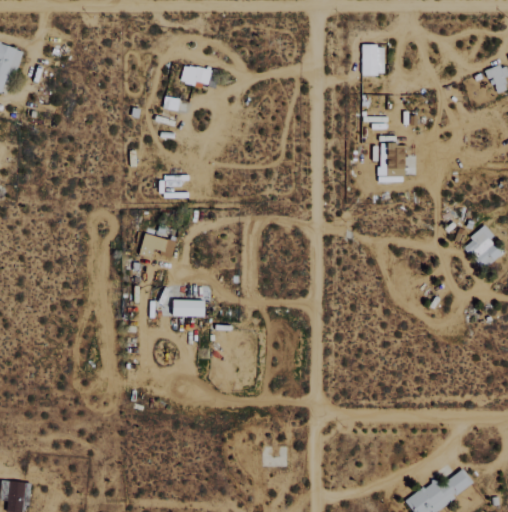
[(21,51),(0,42),(0,93),(4,95),(21,51)]
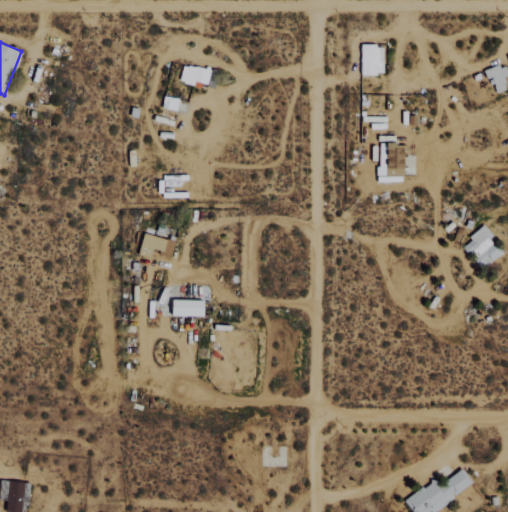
[(362,74),(385,74),(384,45),(362,45),(362,74)]
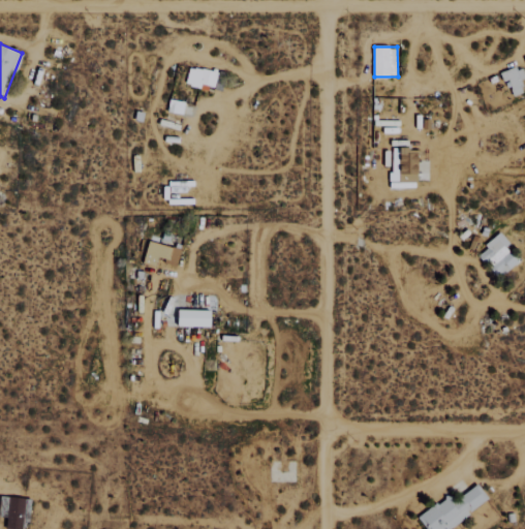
[(215,87),(219,73),(192,65),(186,84),(201,88),(203,83),(215,87)]
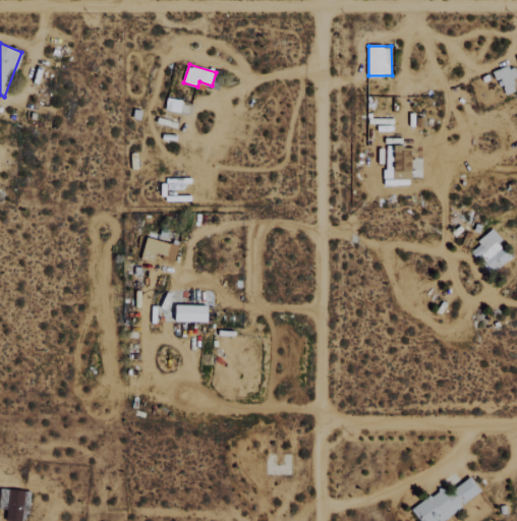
[(494,72),(498,80),(501,78),(508,95),(516,91),(516,88),(513,79),(516,77),(516,75),(511,64),(494,72)]
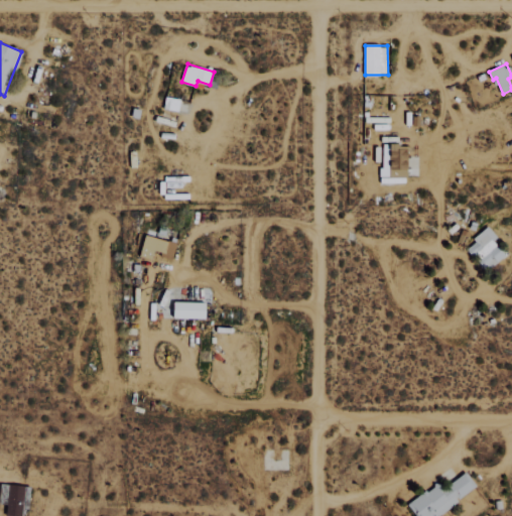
[(384,182),(407,181),(406,147),(397,148),(396,144),(382,144),(384,182)]
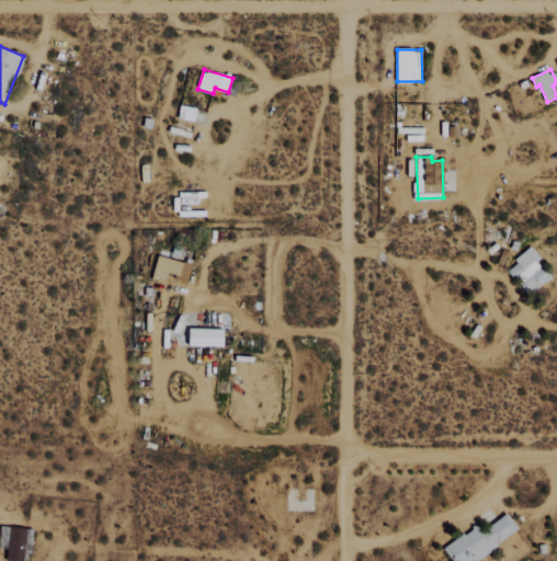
[(550,277),(537,263),(543,258),(533,247),(508,271),(531,296),(550,277)]
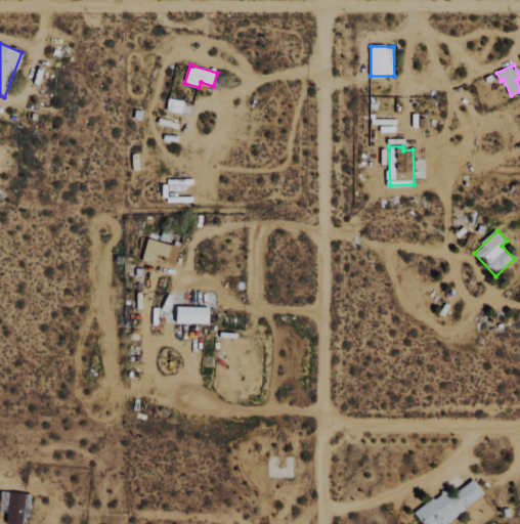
[(155,263),(156,257),(175,262),(179,248),(148,238),(142,260),(155,263)]
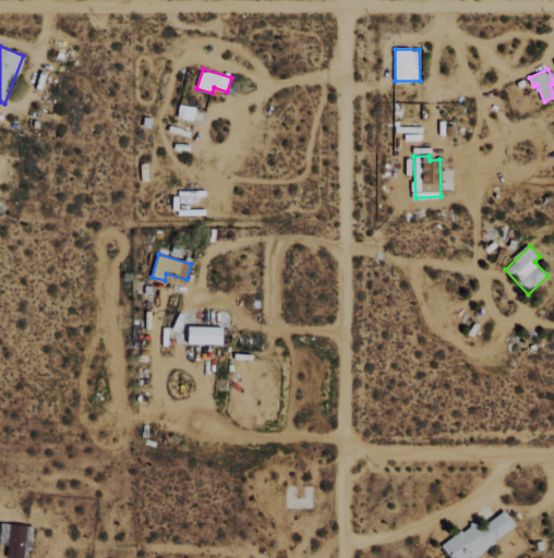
[(187,343),(221,344),(221,327),(187,326),(187,343)]
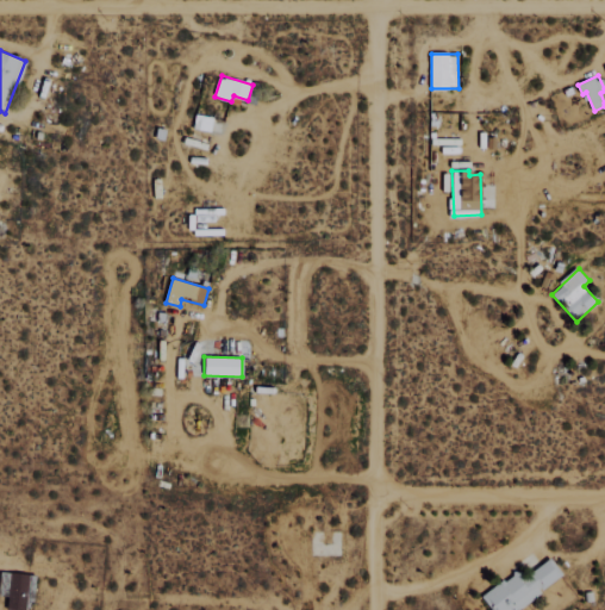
[(526,577),(521,570),(484,597),(492,609),(517,609),(563,577),(550,558),(526,577)]
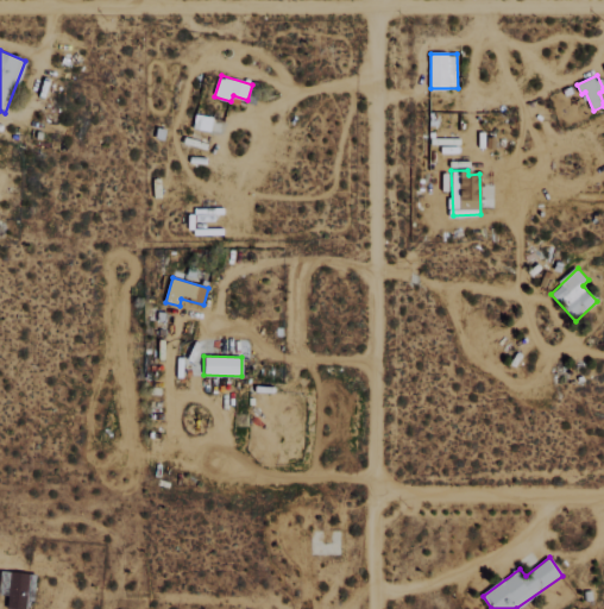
[(32,608),(33,573),(6,573),(6,608),(32,608)]
